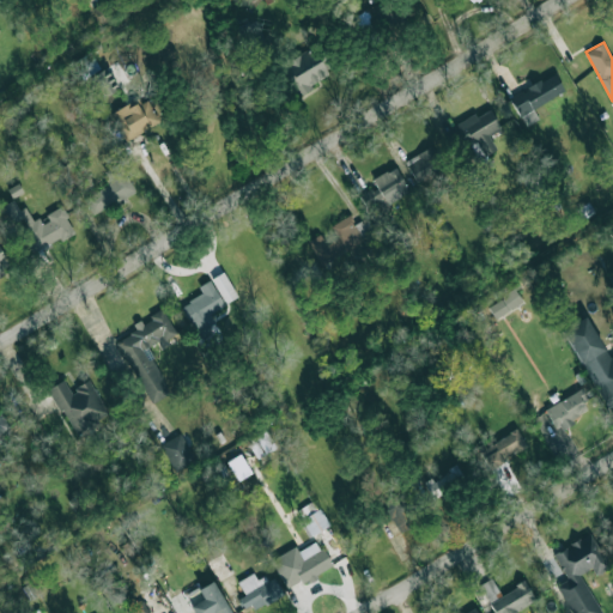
[(328,78),(314,47),(285,60),(298,91),(328,78)]
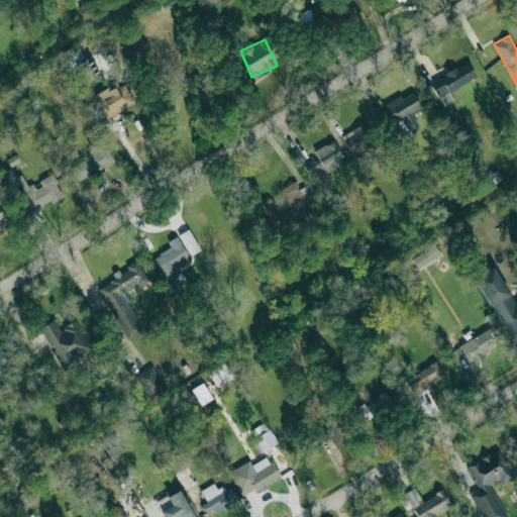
[(63,52),(69,65),(74,63),(85,83),(99,75),(89,57),(85,60),(76,44),(63,52)]
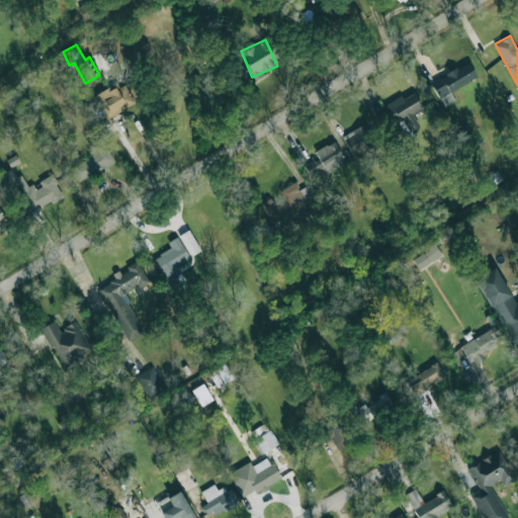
[(430,80),(442,106),(454,100),(449,90),(477,78),(468,63),(430,80)]
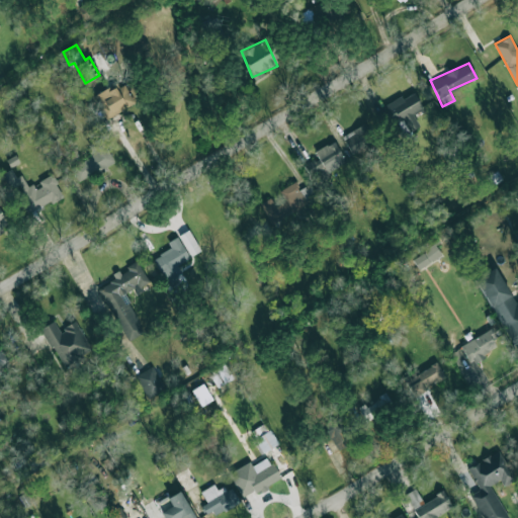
[(134,105),(125,82),(95,93),(104,116),(134,105)]
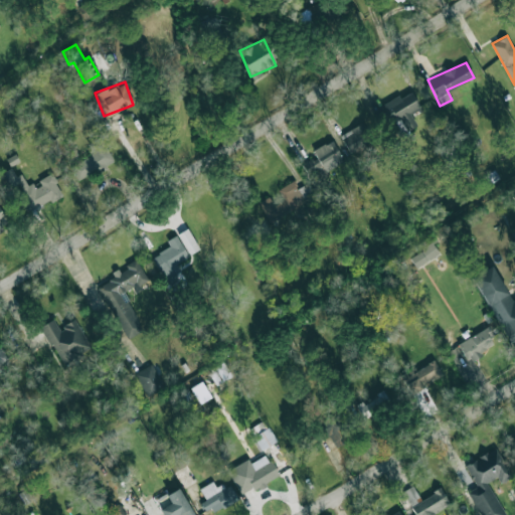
[(420,108),(410,90),(383,105),(394,125),(398,123),(403,133),(416,125),(410,113),(420,108)]
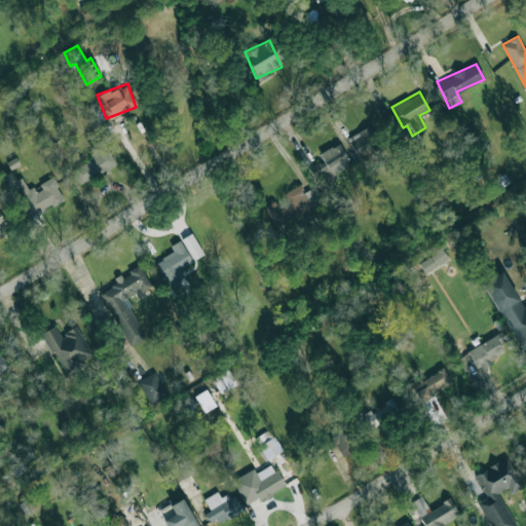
[(359,157),(382,142),(371,123),(346,139),(359,157)]
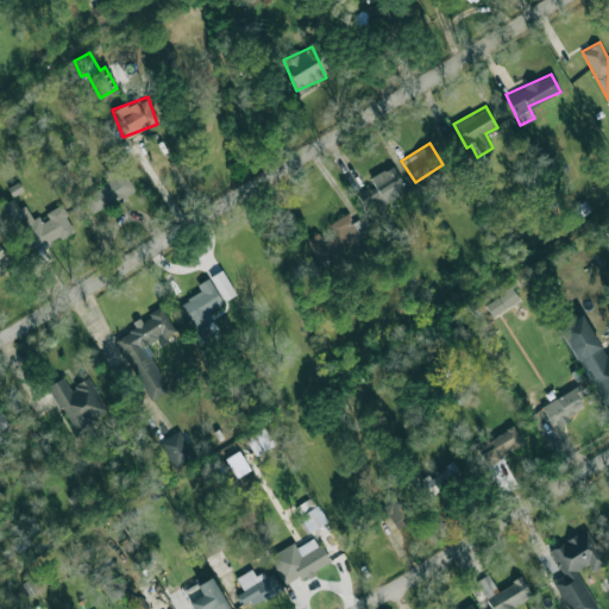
[(108,184),(82,196),(90,213),(133,192),(119,163),(102,171),(108,184)]
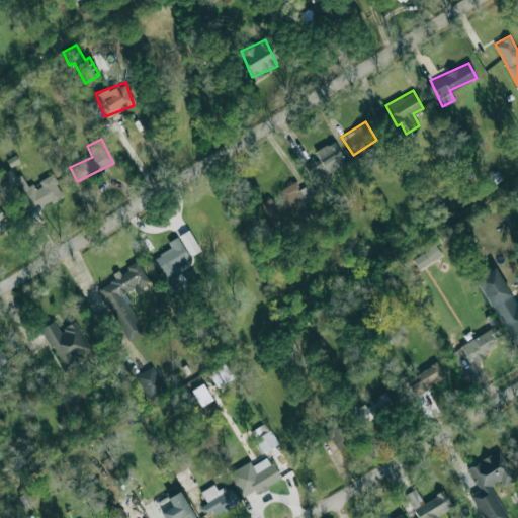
[(315,152),(318,157),(305,165),(314,181),(346,162),(333,141),(315,152)]
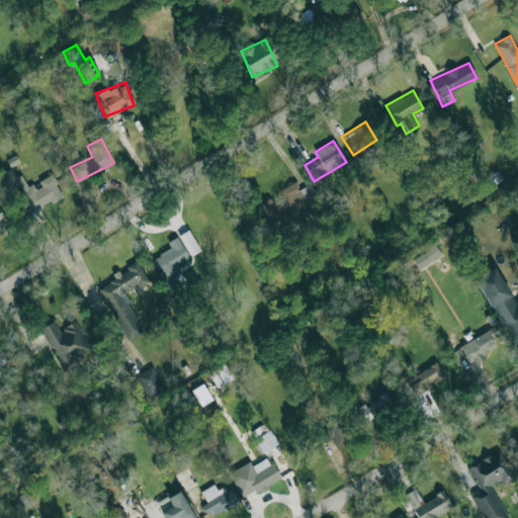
[(52,174),(31,184),(25,172),(15,177),(11,169),(0,174),(0,176),(9,193),(15,189),(28,214),(63,195),(52,174)]
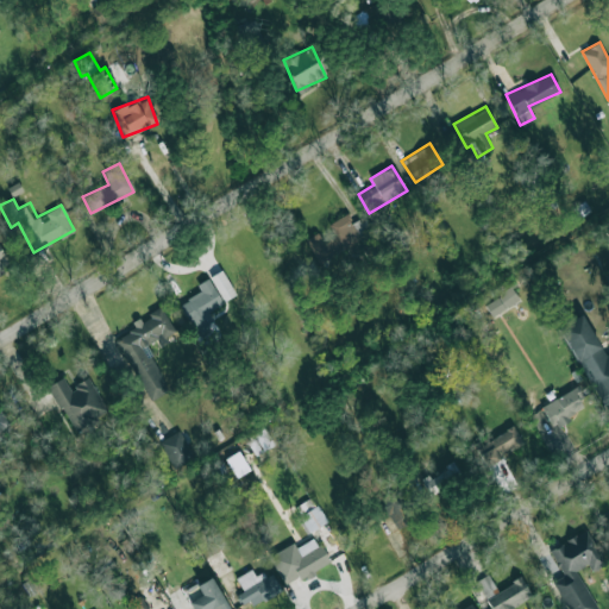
[(318,232),(303,240),(315,262),(372,232),(363,217),(352,223),(347,213),(328,223),(336,236),(322,243),(318,232)]
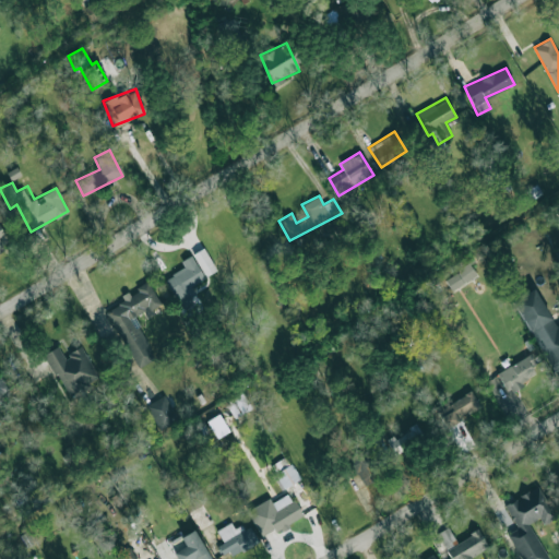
[(0,251),(9,247),(0,229),(0,251)]
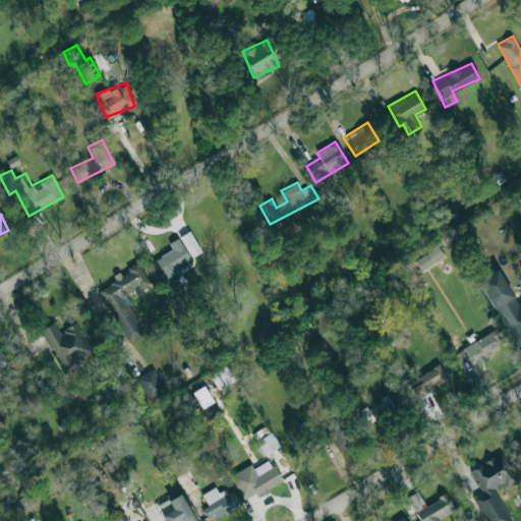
[(201,251),(189,231),(179,237),(191,257),(201,251)]
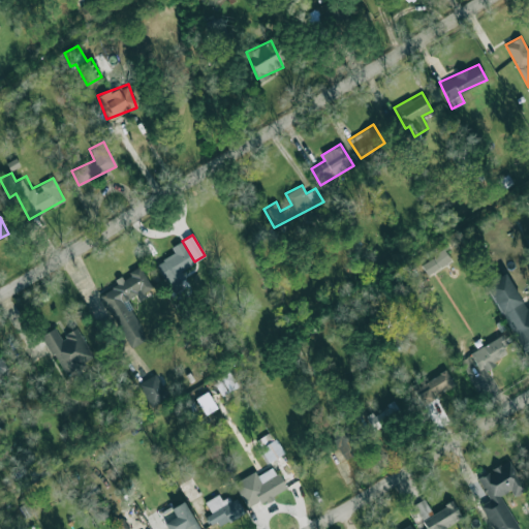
[(181,271),(193,263),(181,241),(170,247),(175,253),(155,263),(172,291),(187,283),(181,271)]
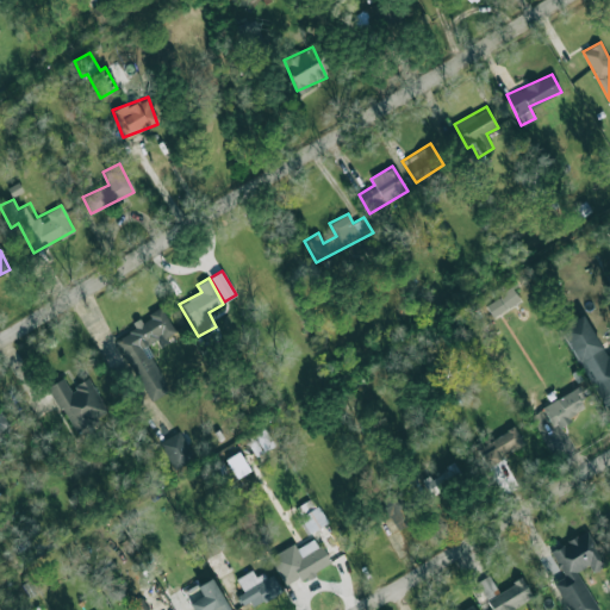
[(484,303),(491,316),(521,302),(514,288),(484,303)]
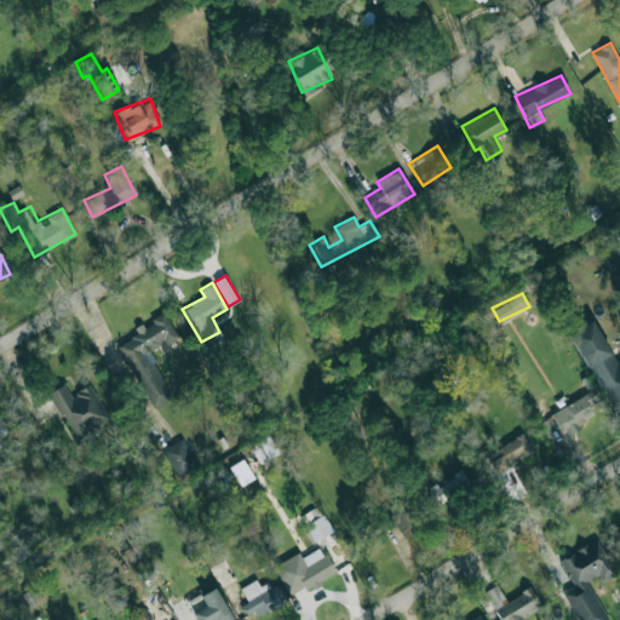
[(171,397),(149,351),(177,338),(166,314),(135,328),(137,334),(119,344),(150,408),(171,397)]
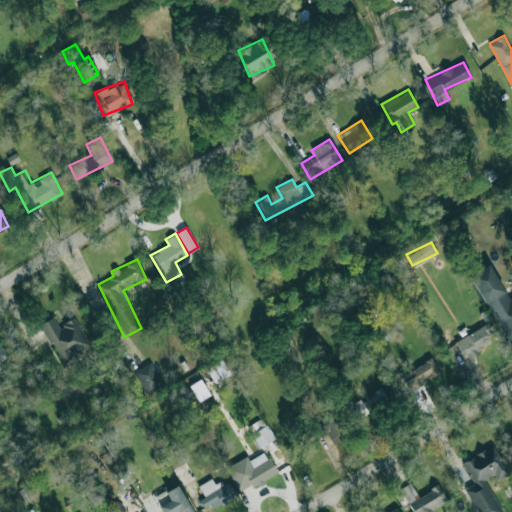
[(511,296),(508,299),(490,264),(470,274),(504,341),(511,336),(511,296)]
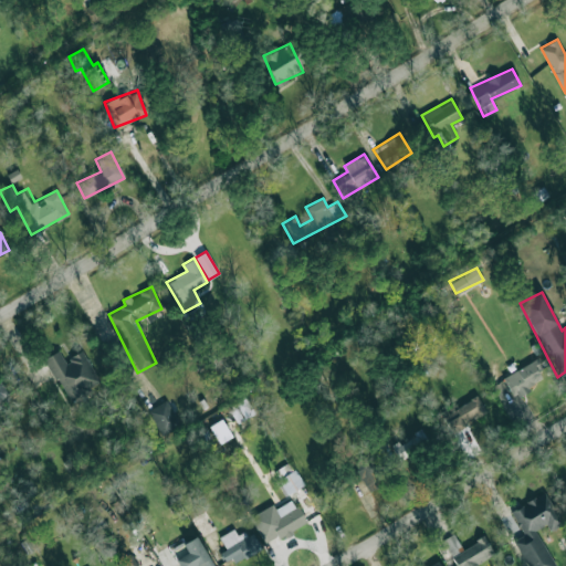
[(45,358),(69,402),(101,385),(83,350),(64,360),(59,350),(45,358)]
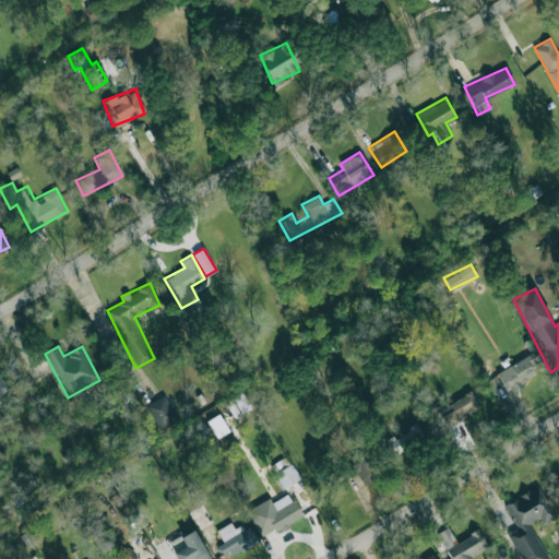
[(539,375),(528,355),(496,372),(507,392),(539,375)]
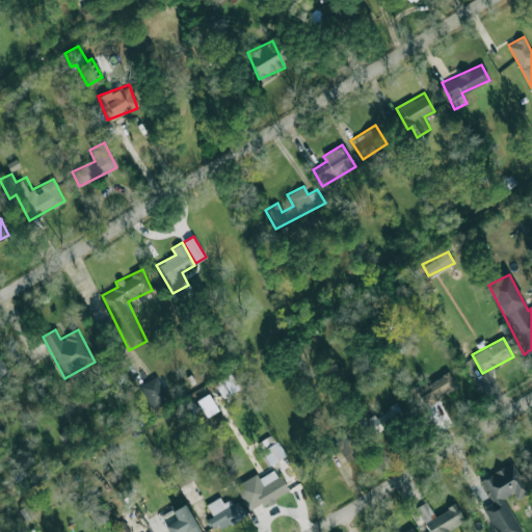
[(0,375),(8,371),(0,357),(0,375)]
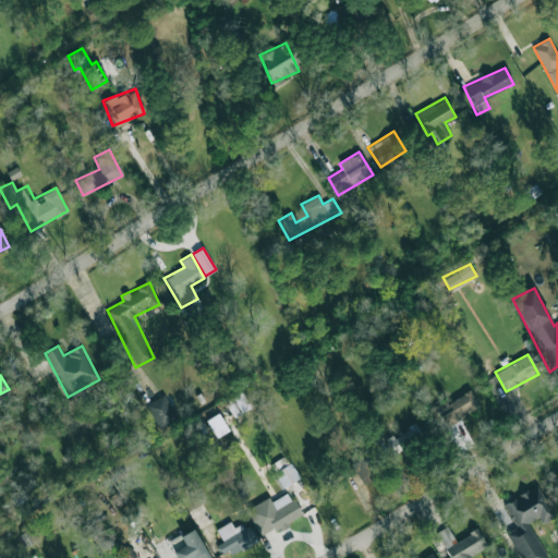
[(478,407),(471,391),(437,408),(446,426),(459,421),(457,416),(478,407)]
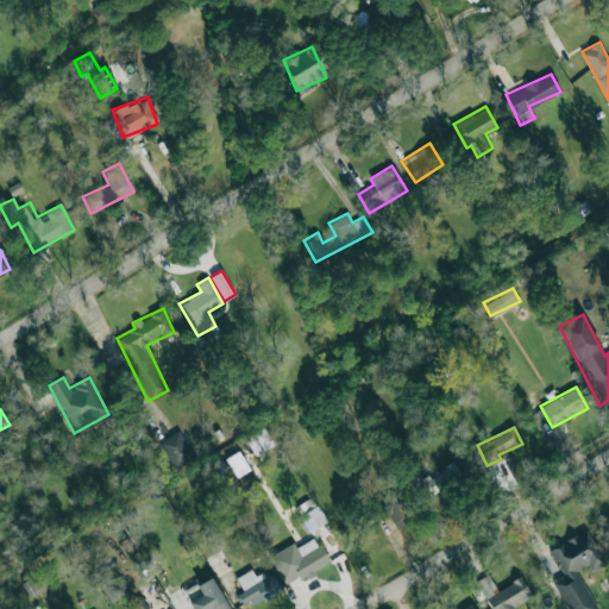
[(245,438),(255,456),(274,445),(264,428),(245,438)]
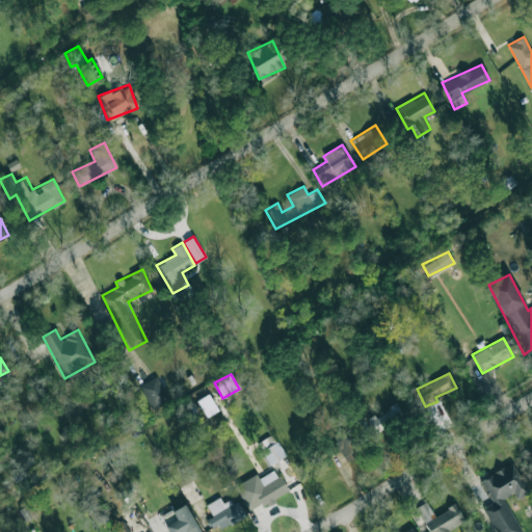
[(139,383),(150,408),(168,401),(158,376),(139,383)]
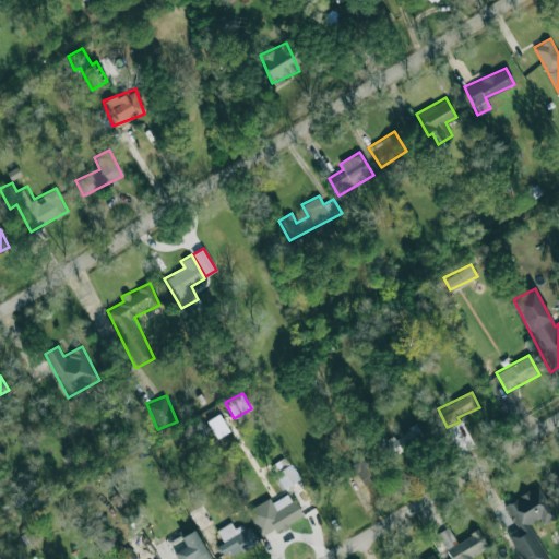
[(387,442),(396,458),(425,439),(416,424),(387,442)]
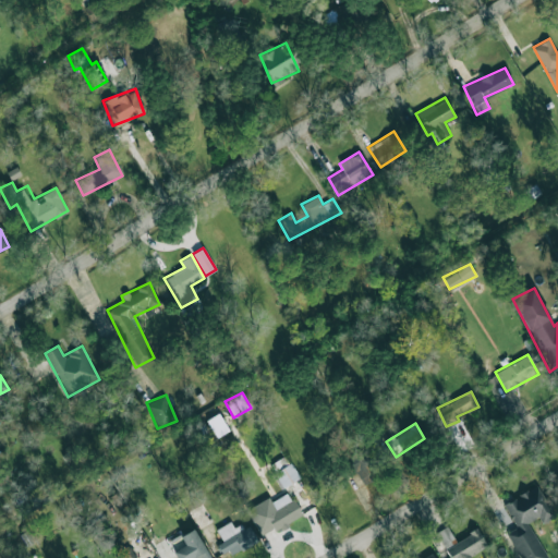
[(362,485),(383,473),(367,446),(347,458),(362,485)]
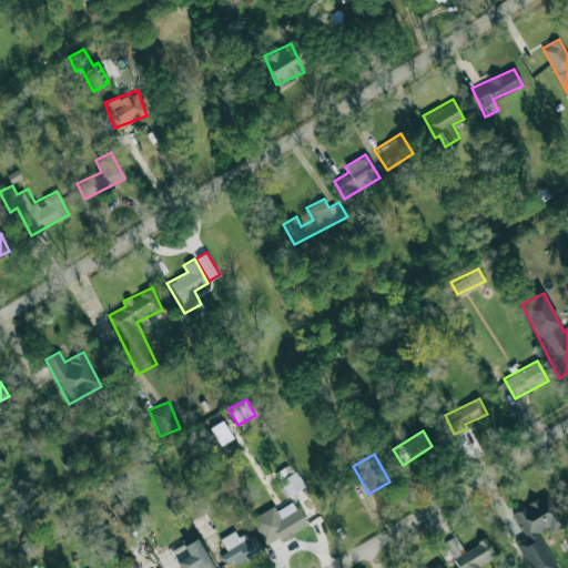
[(293,472),(290,465),(276,473),(280,478),(293,472)]
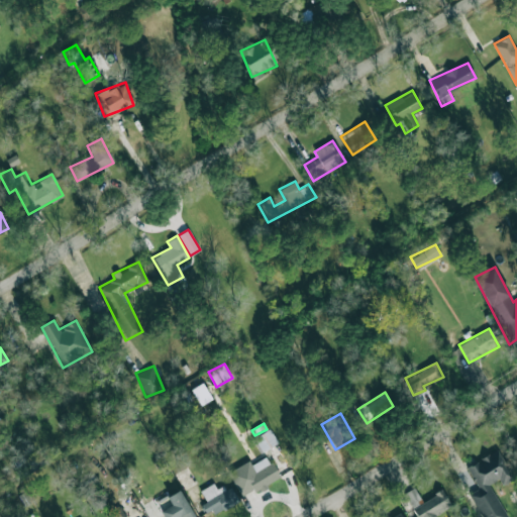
[(278,442),(269,428),(254,437),(263,451),(278,442)]
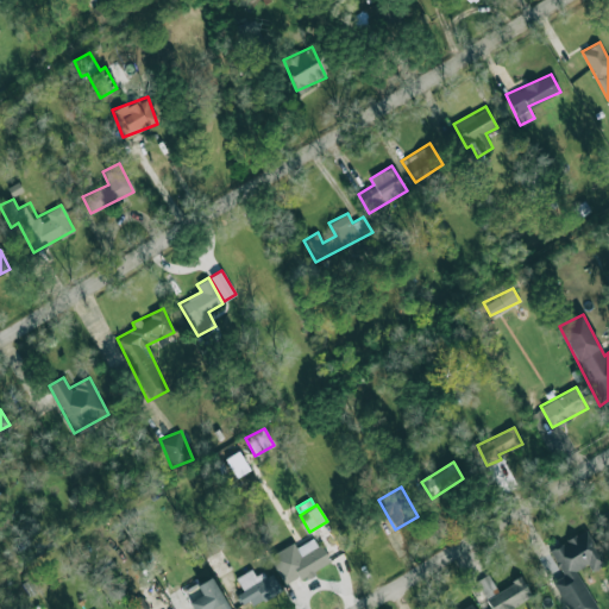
[(598,608),(576,571),(588,564),(591,571),(606,563),(586,529),(550,551),(564,577),(553,583),(567,608),(598,608)]
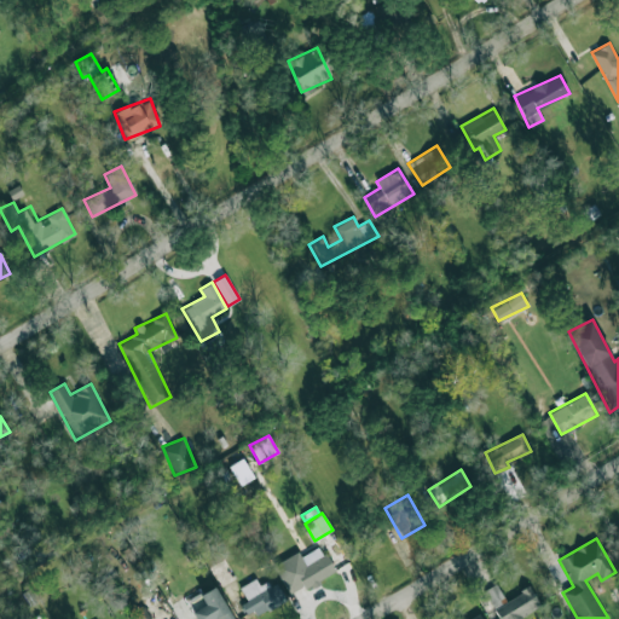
[(335,571),(320,545),(301,556),(299,551),(272,565),(290,596),(335,571)]
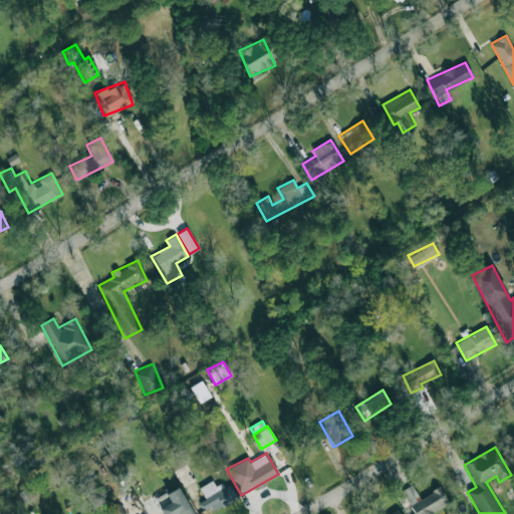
[(183,487),(196,481),(187,463),(174,469),(183,487)]
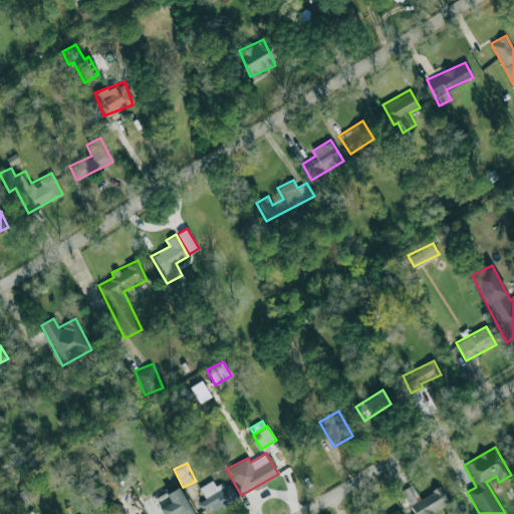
[(205,513),(236,497),(228,481),(216,488),(212,480),(199,487),(205,499),(199,501),(205,513)]
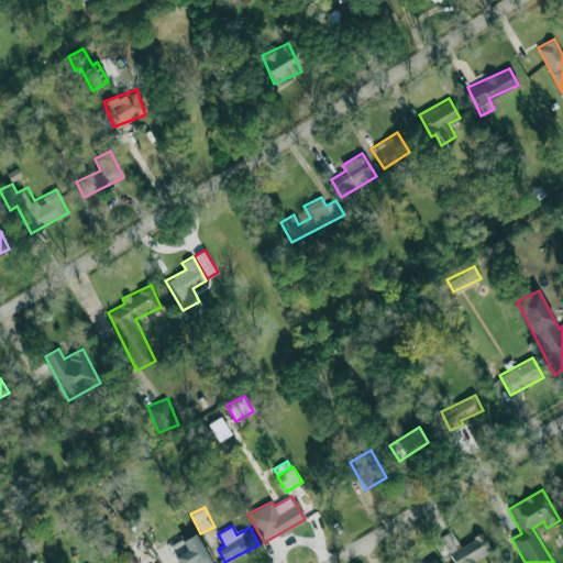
[(459,545),(452,531),(441,536),(453,562),(467,562),(490,552),(482,534),(459,545)]
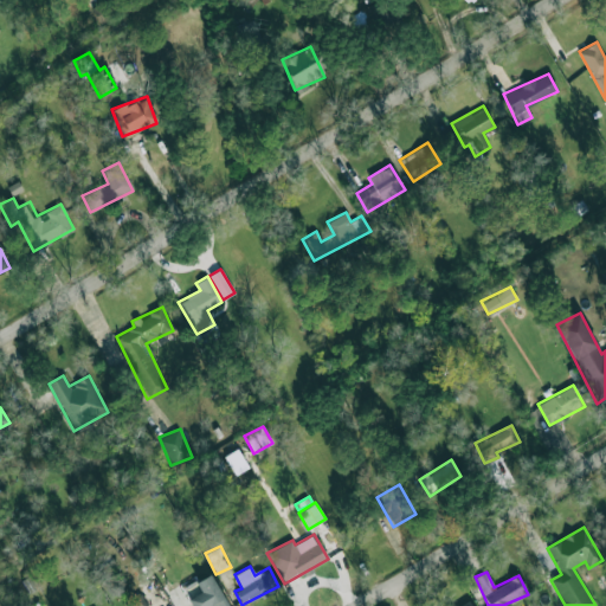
[(185,599),(187,605),(227,605),(212,574),(195,581),(200,592),(185,599)]
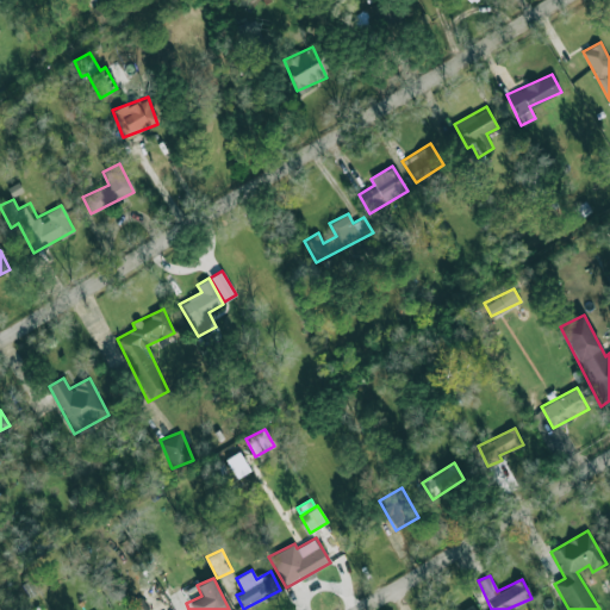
[(148,609),(142,597),(128,604),(130,609),(148,609)]
